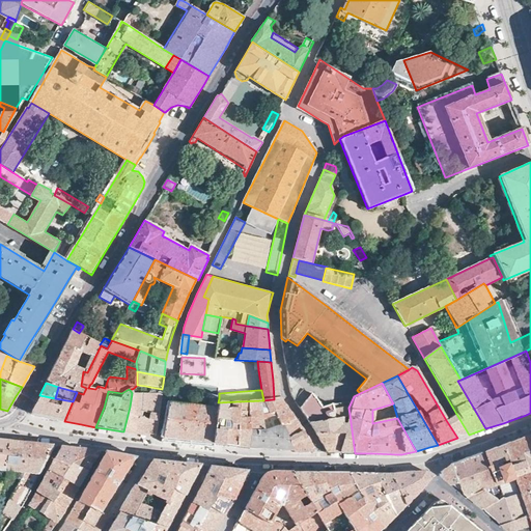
[(350,415),(348,408),(333,411),(331,406),(322,409),(310,394),(307,396),(302,392),(289,395),(308,423),(350,415)]
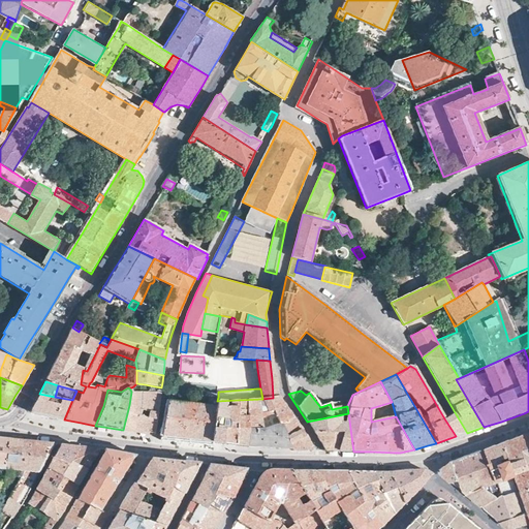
[(150,393),(131,392),(129,405),(123,430),(139,433),(154,435),(157,416),(160,394),(150,393)]
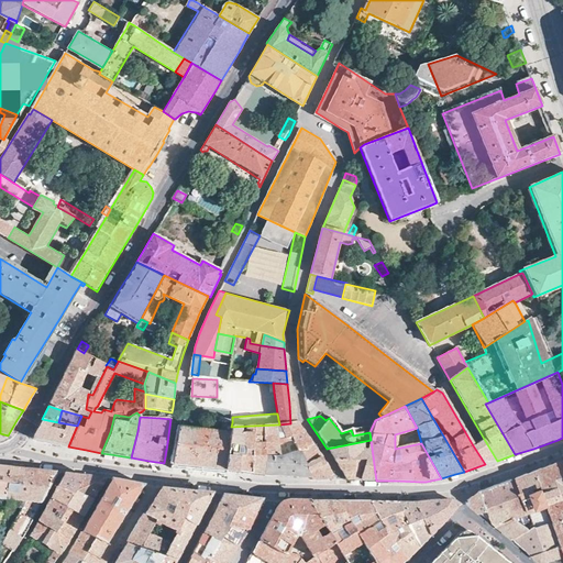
[(53,444),(68,446),(77,426),(58,422),(42,419),(32,437),(32,438),(32,440),(34,441),(36,441),(53,444)]
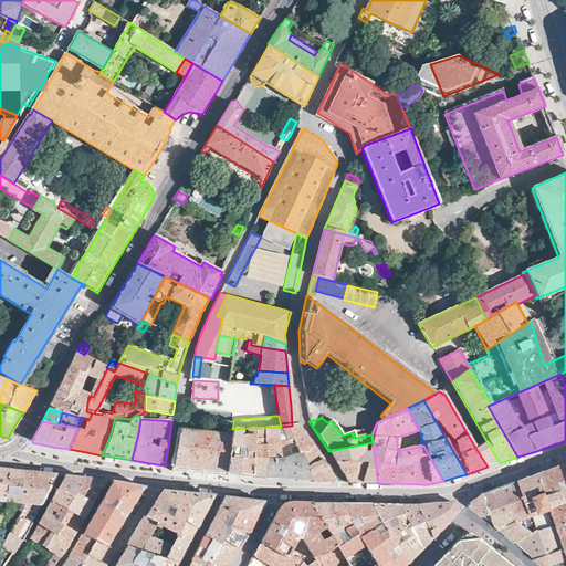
[(305,439),(292,426),(281,427),(255,428),(253,477),(262,478),(273,479),(276,480),(293,480),(307,481),(312,481),(312,483),(325,482),(335,482),(326,467),(325,464),(313,447),(305,439)]
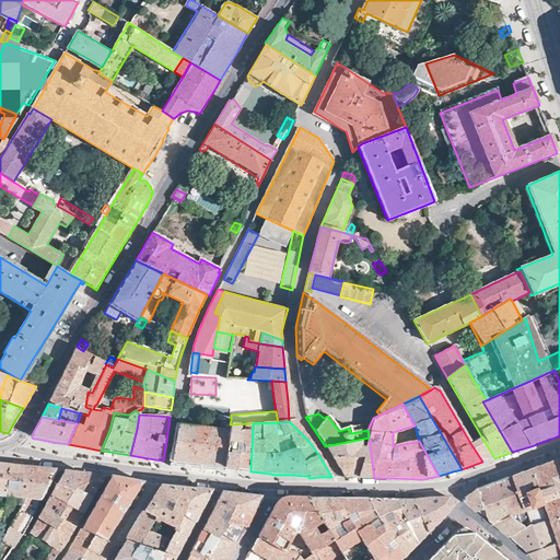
[(251,471),(253,423),(230,424),(229,431),(224,468),(230,469),(246,471),(251,471)]
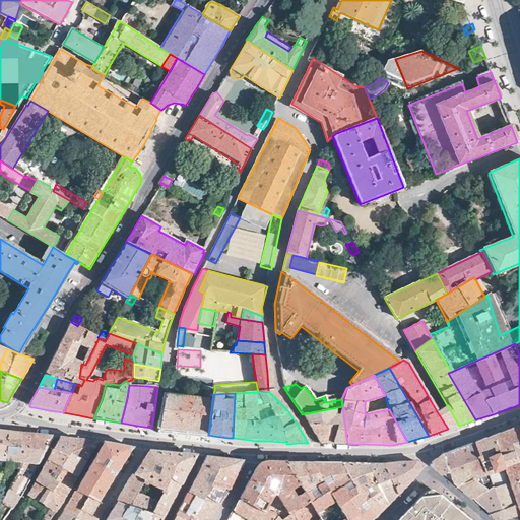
[(208,435),(212,400),(167,395),(166,395),(160,426),(160,429),(185,432),(208,435)]
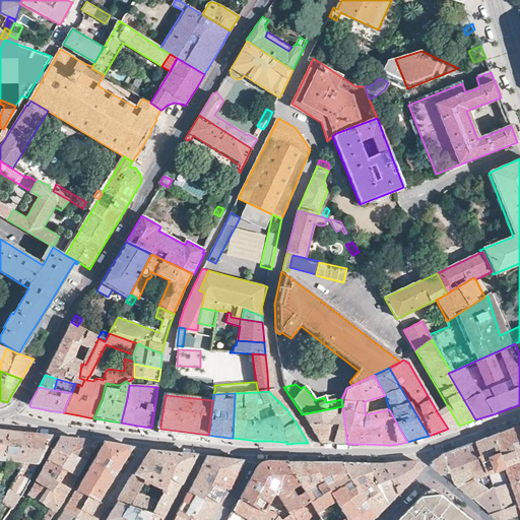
[(454,427),(459,426),(447,405),(437,411),(448,429),(453,428),(454,427)]
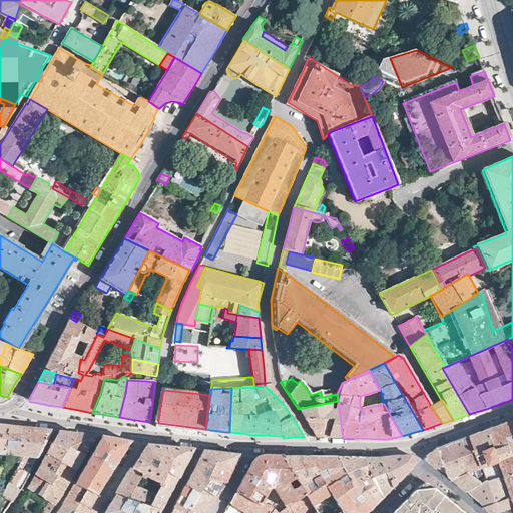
[(343,438),(338,401),(298,409),(301,413),(305,419),(324,423),(329,438),(331,438),(341,438),(343,438)]
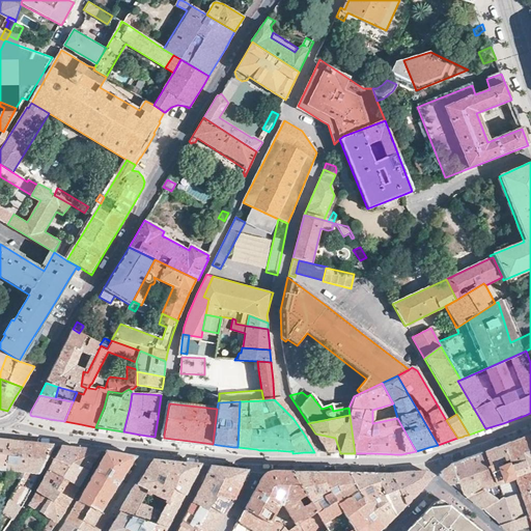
[(484,507),(502,523),(530,511),(530,431),(512,439),(488,448),(508,493),(484,507)]
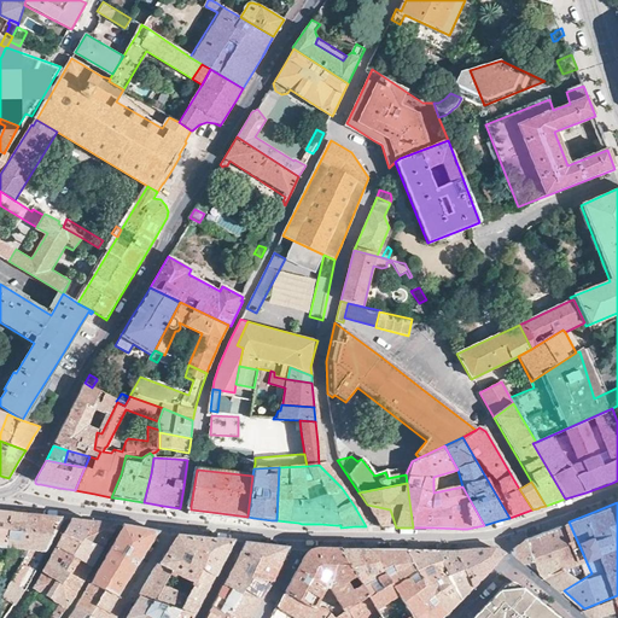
[(382,528),(396,528),(390,509),(367,505),(373,514),(382,528)]
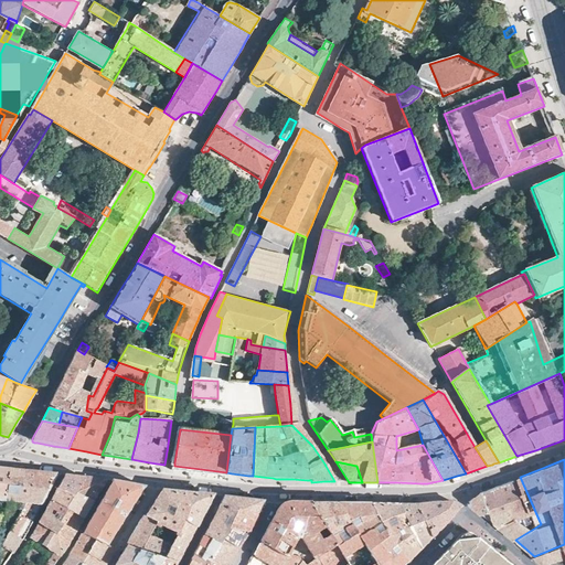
[(0,499),(6,500),(9,468),(0,467),(0,499)]
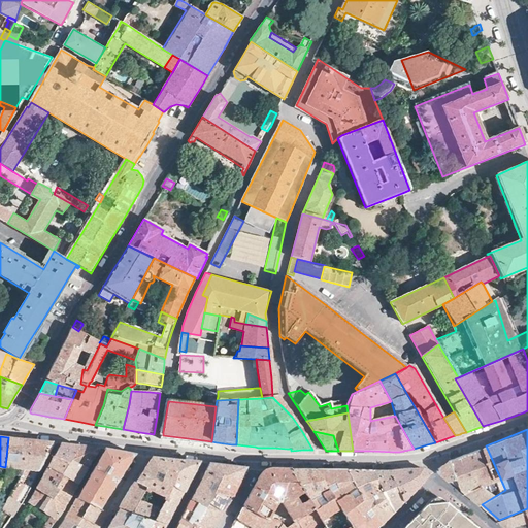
[(33,439),(8,437),(5,467),(0,510),(8,496),(13,486),(11,485),(14,479),(15,476),(15,475),(15,474),(15,473),(17,467),(20,467),(20,472),(22,472),(24,468),(38,470),(47,453),(53,441),(33,439)]
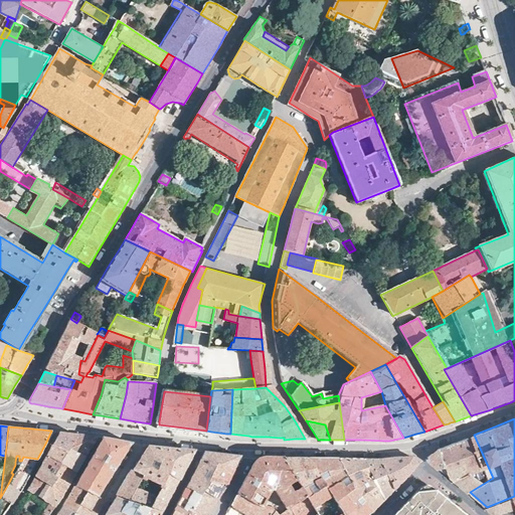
[(67,449),(76,435),(65,433),(58,433),(55,439),(52,445),(64,453),(67,449)]
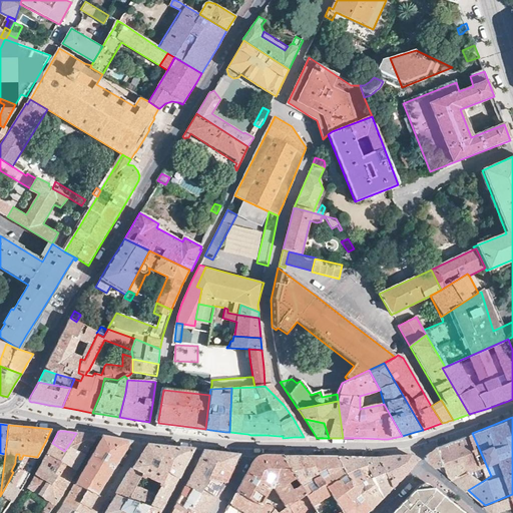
[(84,434),(76,433),(67,447),(84,454),(95,436),(95,435),(94,435),(84,434)]
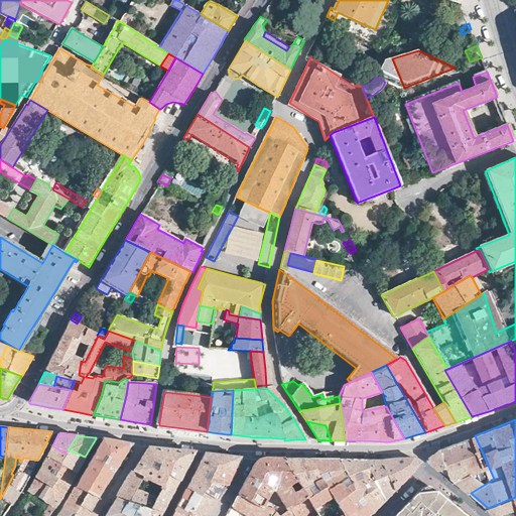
[(457,442),(442,448),(457,481),(464,487),(471,493),(494,479),(475,435),(457,442)]
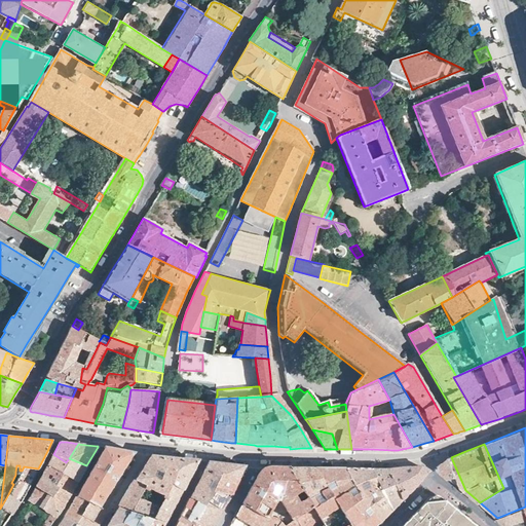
[(94,503),(100,506),(134,452),(117,449),(105,446),(76,495),(94,503)]
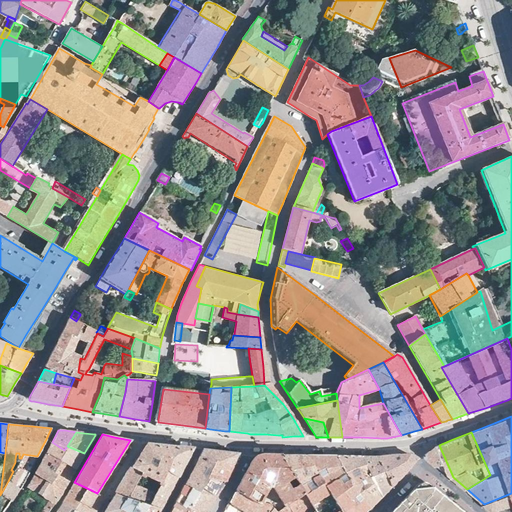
[(49,447),(46,453),(58,460),(64,450),(52,442),(49,447)]
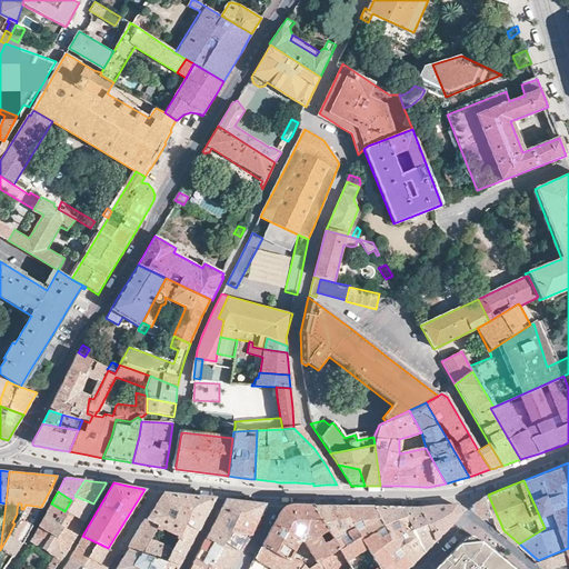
[(146,517),(145,518),(160,522),(183,527),(199,497),(182,495),(162,492),(148,517),(146,517)]
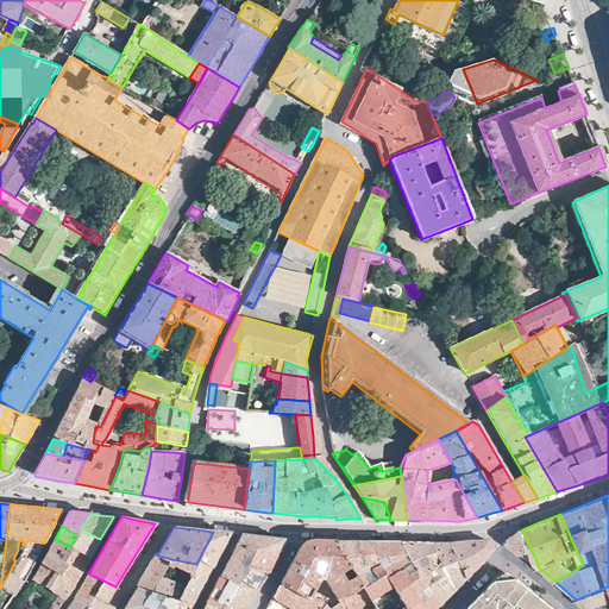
[(539,567),(522,529),(514,534),(508,539),(508,541),(522,553),(539,567)]
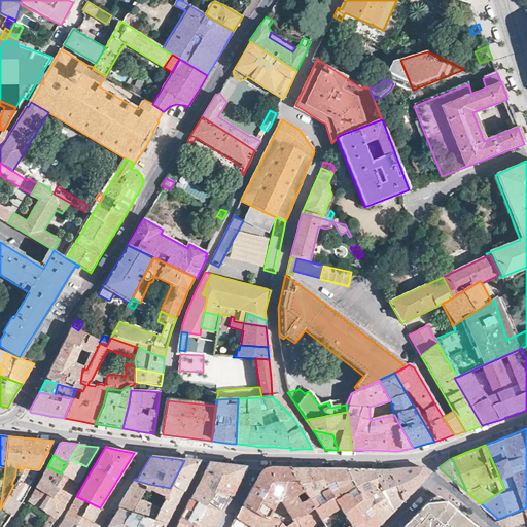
[(60,473),(63,476),(77,483),(83,472),(86,466),(69,459),(66,463),(60,473)]
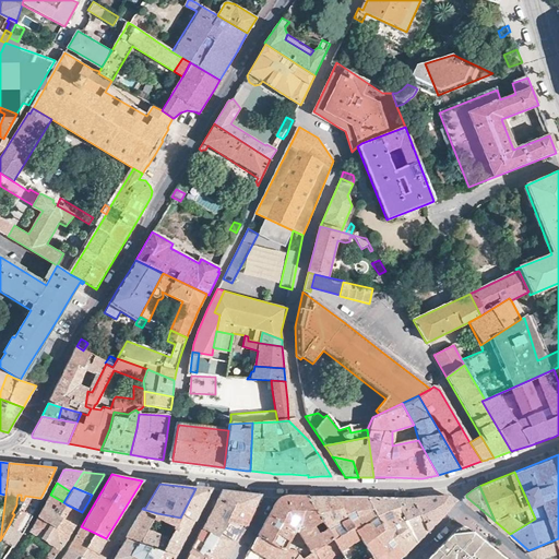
[(195,488),(180,518),(193,521),(198,511),(209,489),(201,489),(195,488)]
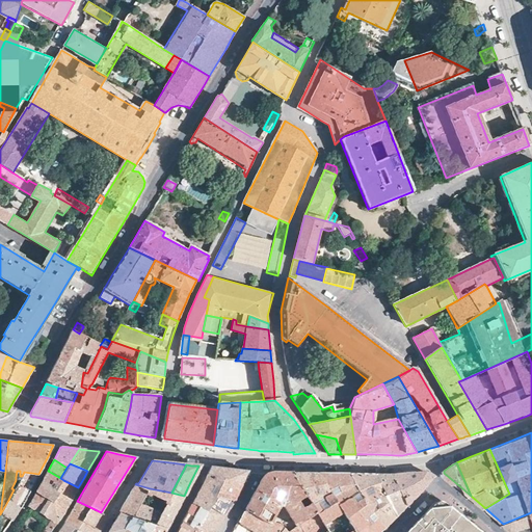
[(208,509),(215,497),(222,482),(241,484),(248,471),(228,469),(216,468),(210,467),(204,480),(201,487),(191,504),(207,511),(208,509)]
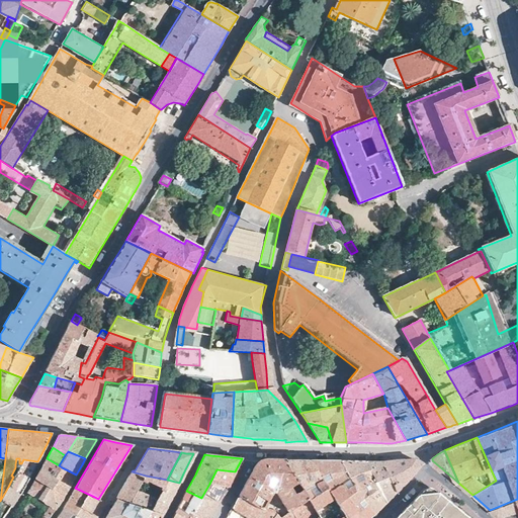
[(34,480),(50,488),(62,467),(59,465),(47,458),(40,468),(34,480)]
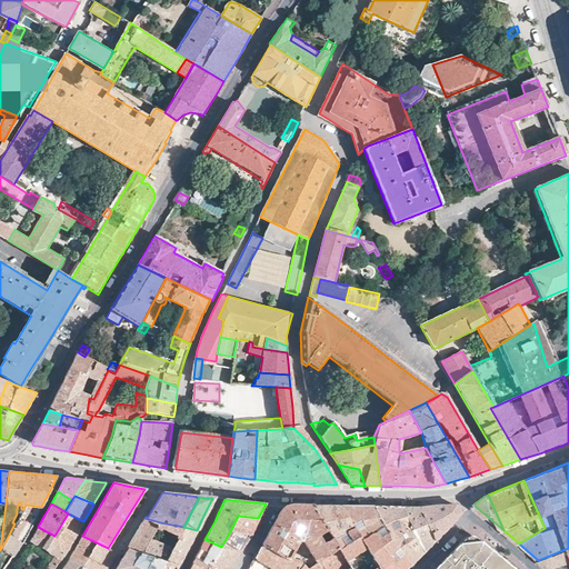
[(39,511),(41,507),(26,505),(23,509),(19,517),(32,523),(39,511)]
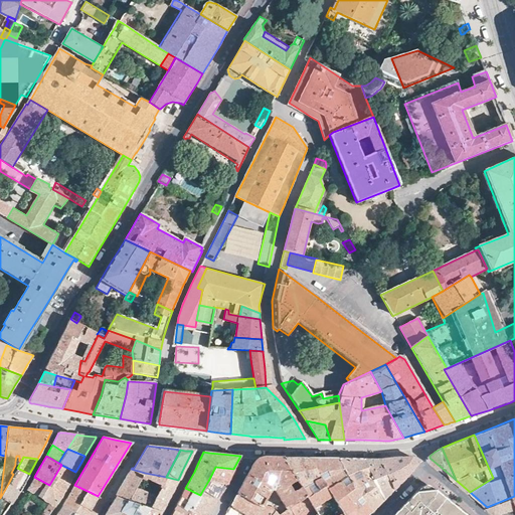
[(405,458),(397,458),(406,477),(410,472),(418,463),(412,457),(405,458)]
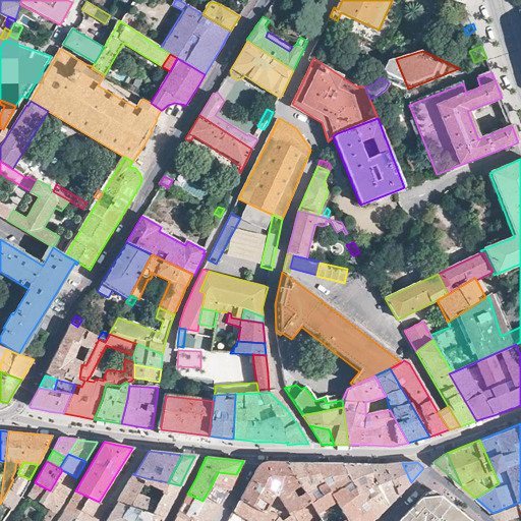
[(320,520),(323,519),(306,495),(298,499),(294,493),(302,487),(287,463),(284,463),(273,463),(266,463),(262,464),(257,467),(255,470),(251,477),(239,500),(277,520),(320,520)]
